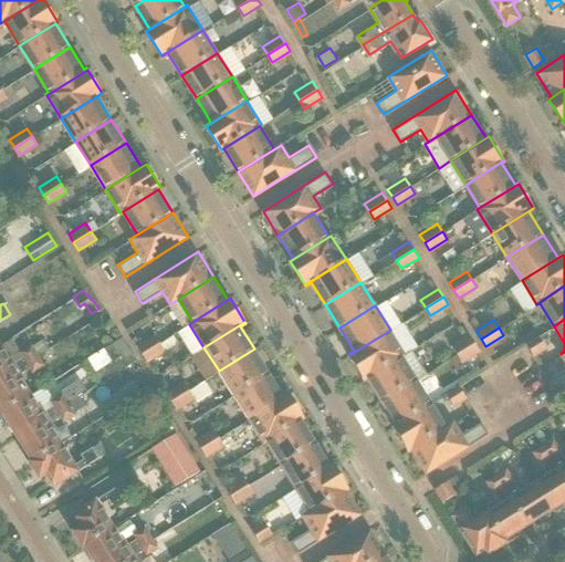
[(364,378),(403,355),(405,353),(390,330),(349,355),(364,378)]
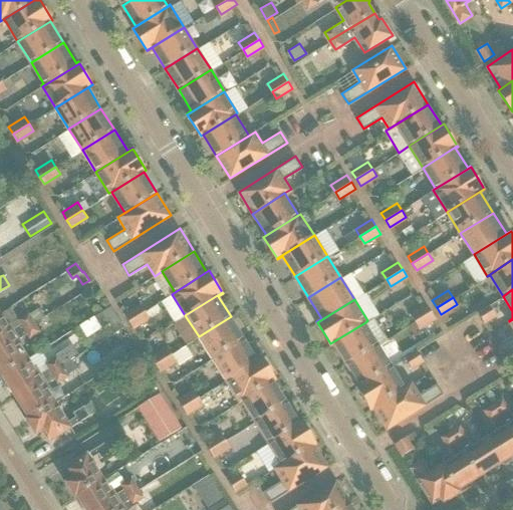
[(146,310),(130,320),(134,327),(158,312),(160,307),(158,302),(146,310)]
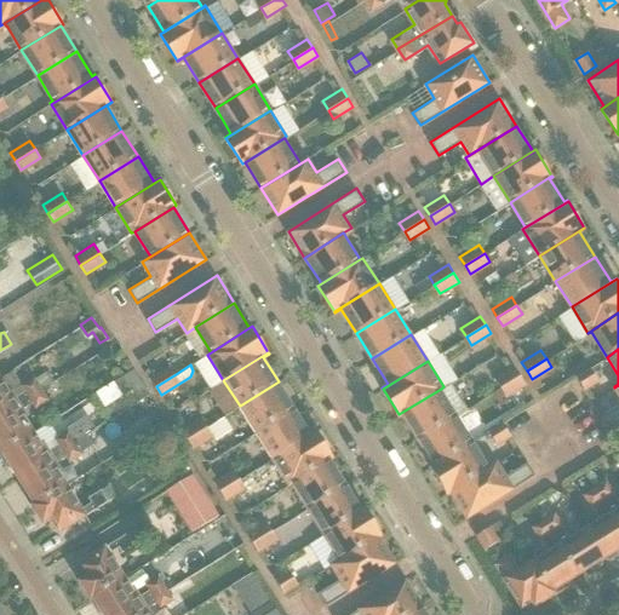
[(156,386),(176,374),(170,366),(150,378),(156,386)]
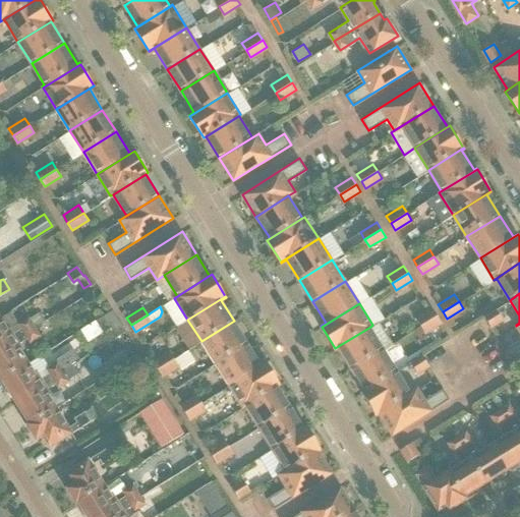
[(419,326),(437,316),(431,308),(415,319),(419,326)]
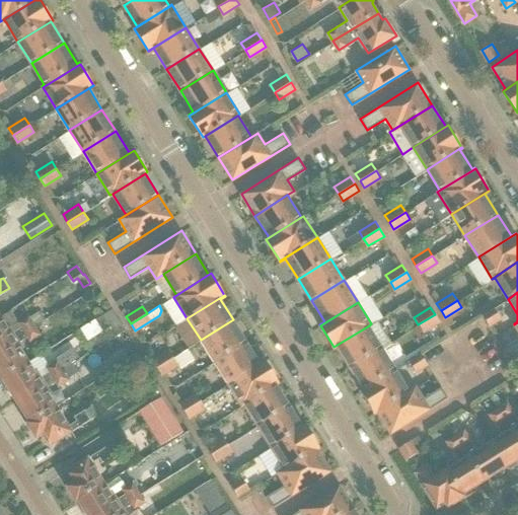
[(483,314),(490,325),(501,318),(495,307),(483,314)]
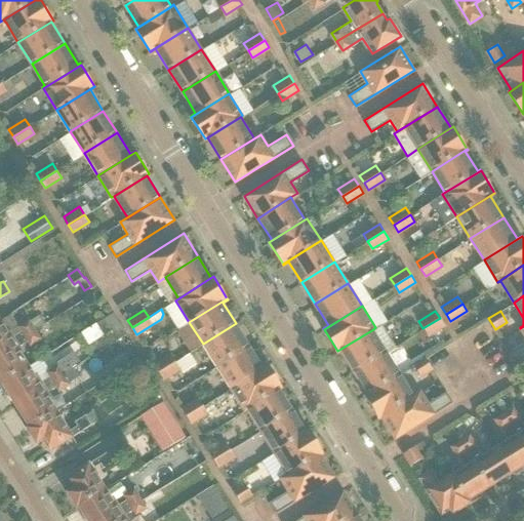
[(113,312),(96,322),(104,333),(112,328),(117,338),(126,333),(113,312)]
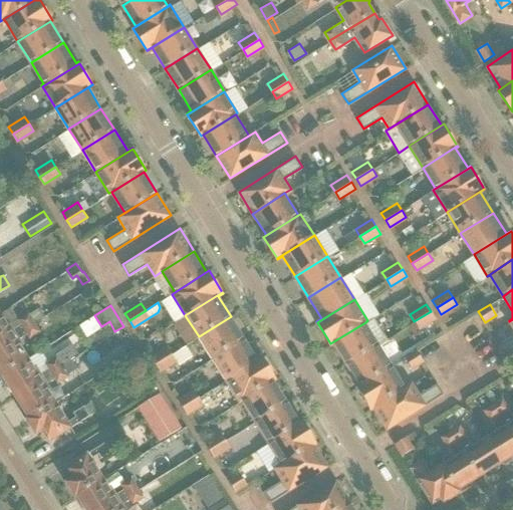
[(0,340),(15,332),(34,319),(29,311),(18,318),(20,322),(13,326),(10,322),(8,323),(0,310),(0,340)]
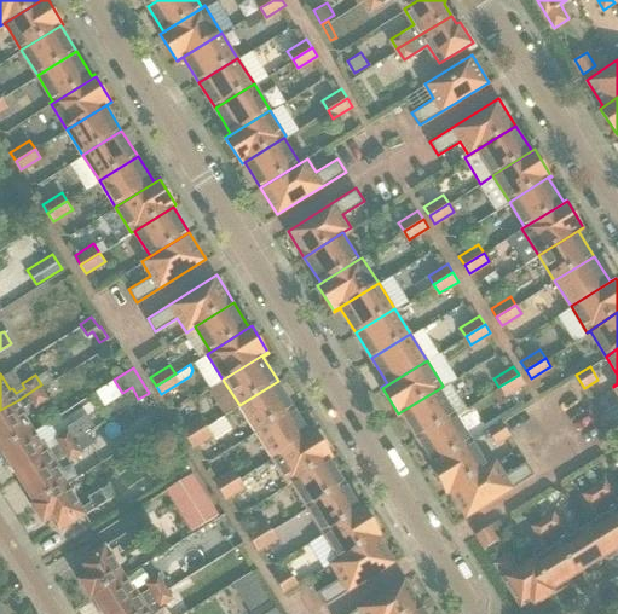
[(519,375),(498,387),(504,395),(524,383),(519,375)]
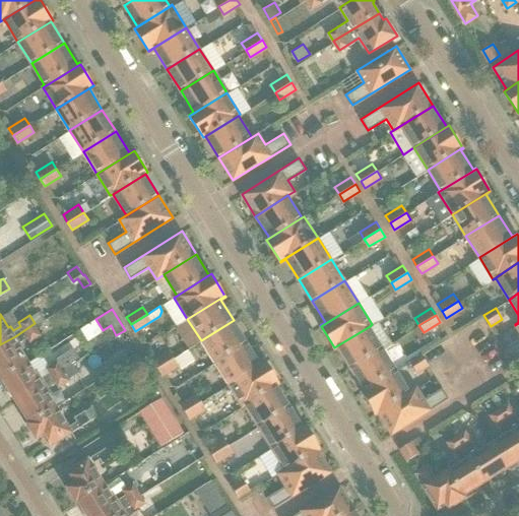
[(103,330),(95,319),(82,327),(88,338),(103,330)]
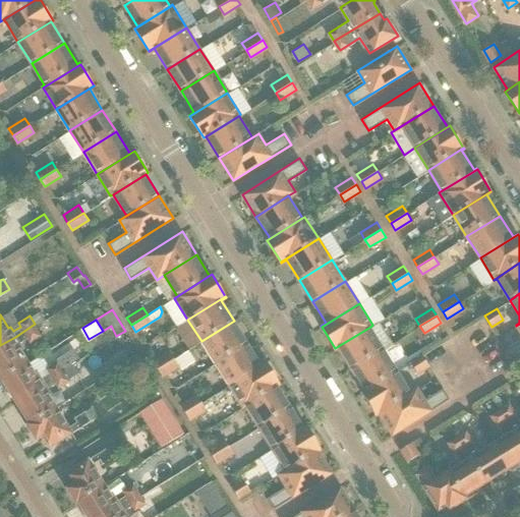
[(201,341),(187,320),(175,327),(189,349),(201,341)]
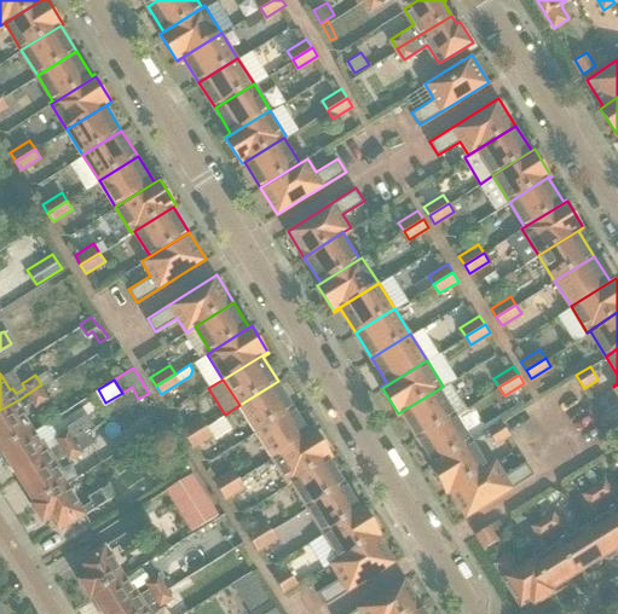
[(240,405),(255,432),(294,407),(278,381),(240,405)]
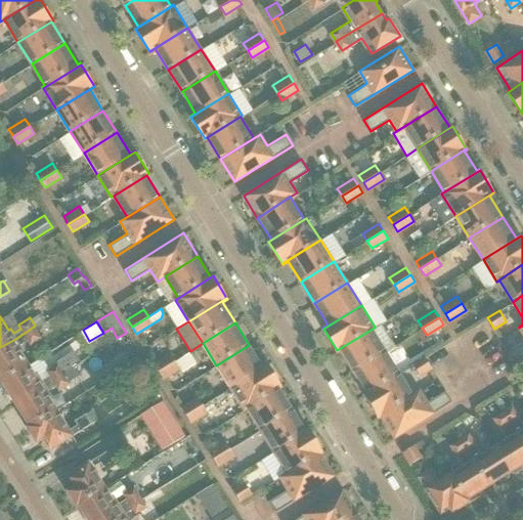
[(373,329),(339,349),(340,350),(353,371),(385,351),(386,350),(395,345),(382,322),(375,327),(373,329)]
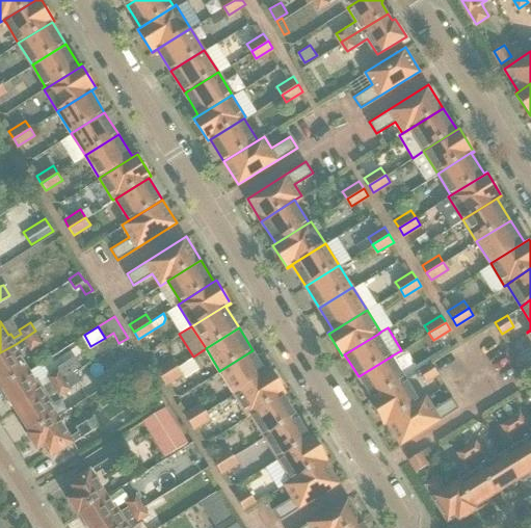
[(0,352),(0,387),(30,368),(23,355),(24,354),(21,349),(28,345),(31,349),(43,342),(37,334),(36,333),(35,331),(16,344),(0,352)]
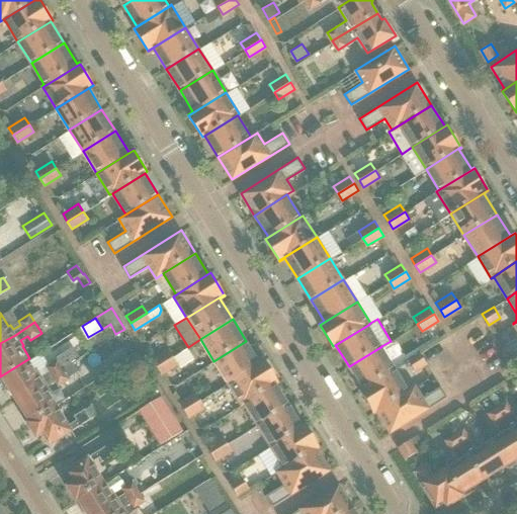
[(516,322),(513,324),(516,329),(516,338),(503,347),(509,357),(516,353),(516,322)]
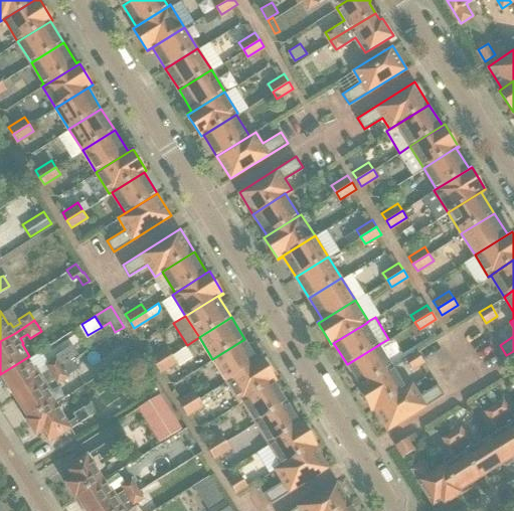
[(212,359),(226,380),(264,357),(263,356),(258,359),(244,339),(212,359)]
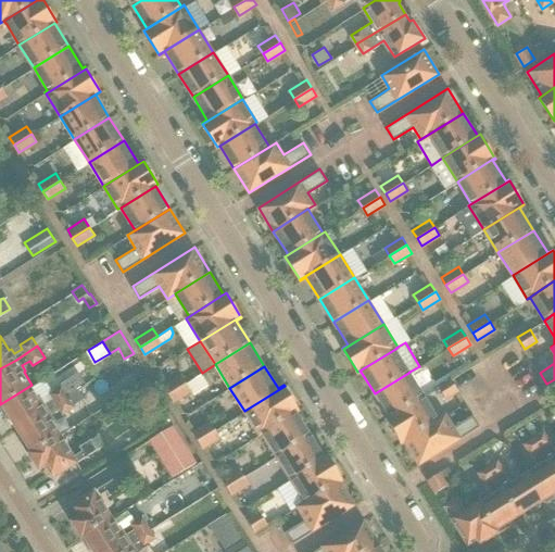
[(62,386),(68,397),(79,390),(86,386),(77,371),(60,383),(62,386)]
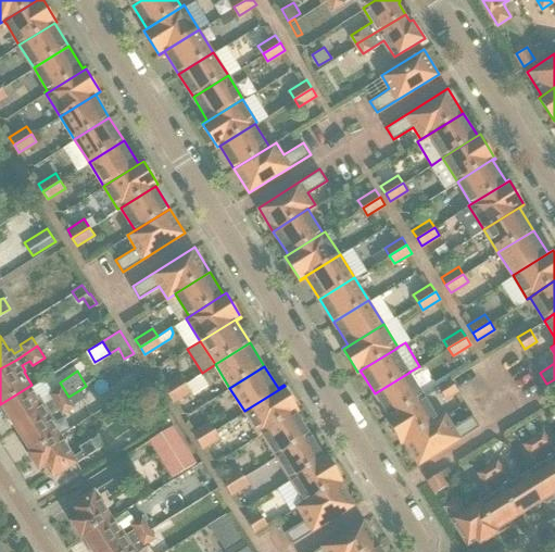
[(386,417),(387,418),(424,396),(410,372),(375,393),(389,416),(386,417)]
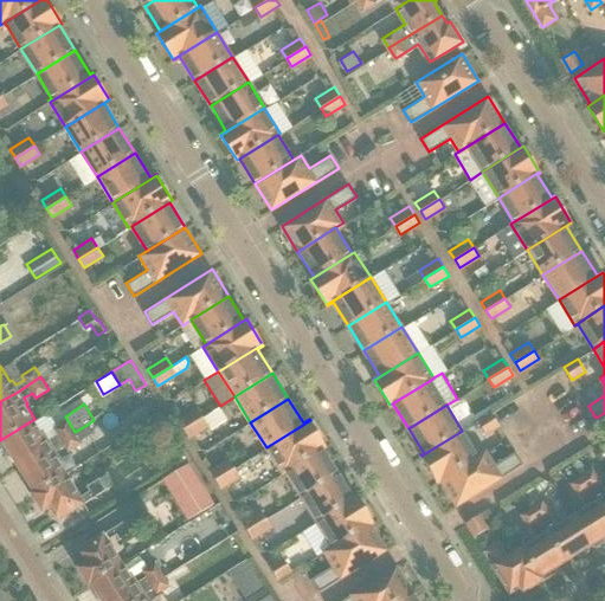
[(219,406),(203,417),(208,425),(211,428),(226,419),(219,406)]
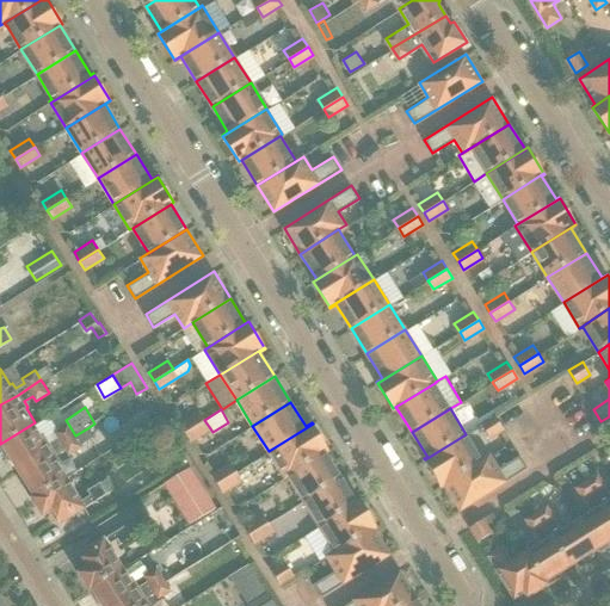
[(204,420),(199,412),(180,424),(185,432),(204,420)]
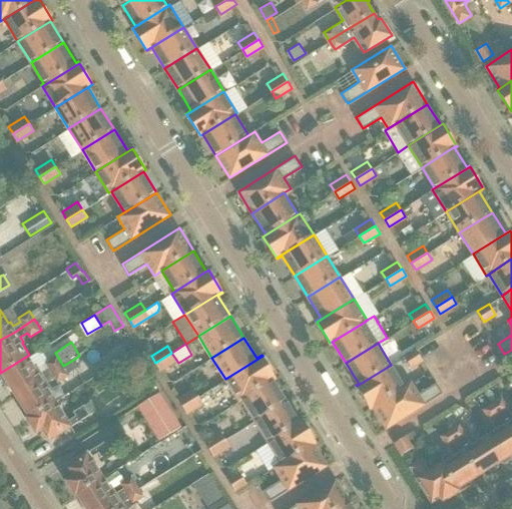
[(2,372),(0,373),(0,374),(7,387),(9,385),(16,395),(63,366),(57,356),(47,362),(39,349),(29,355),(27,356),(2,372)]
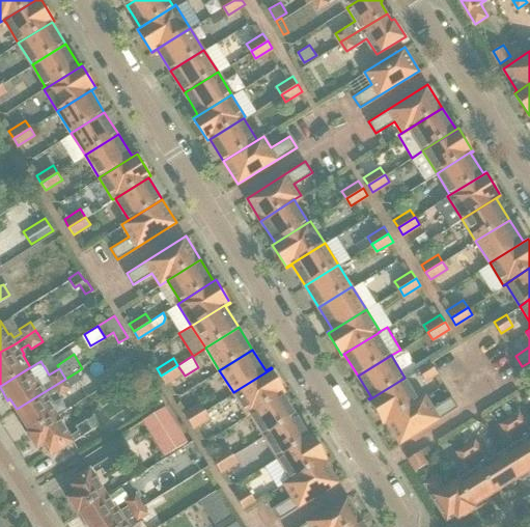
[(419,368),(425,380),(438,372),(430,361),(419,368)]
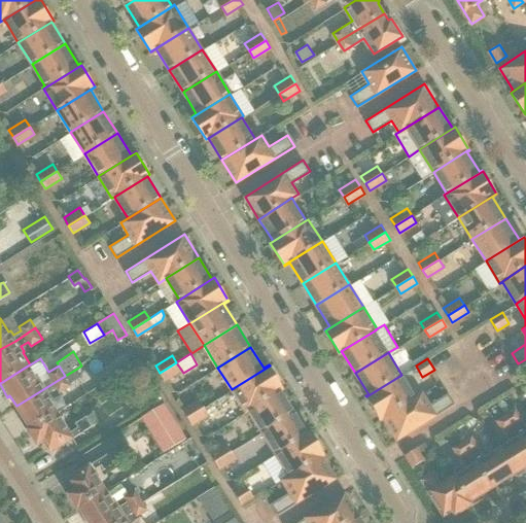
[(176,362),(160,373),(165,380),(181,370),(176,362)]
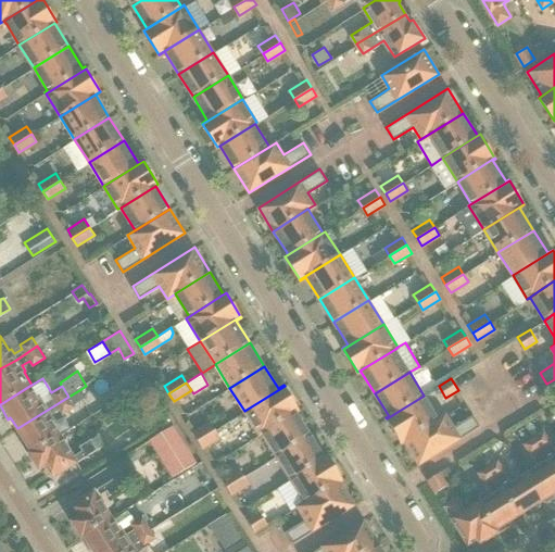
[(259,434),(261,433),(299,409),(285,386),(244,411),(259,434)]
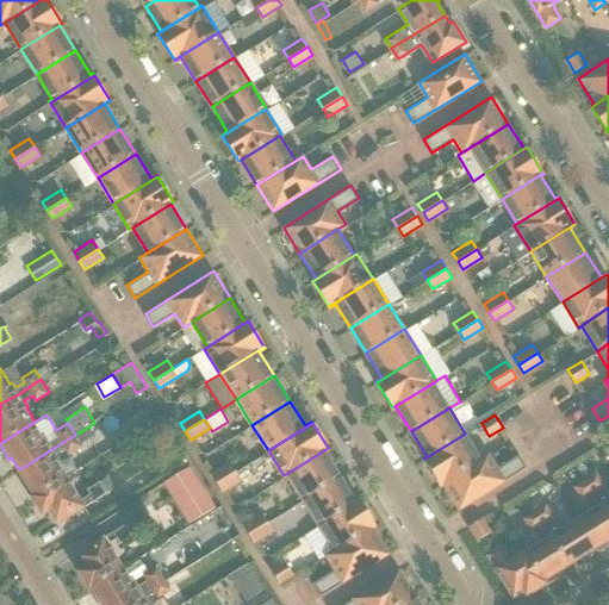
[(87,428),(75,435),(81,443),(92,436),(87,428)]
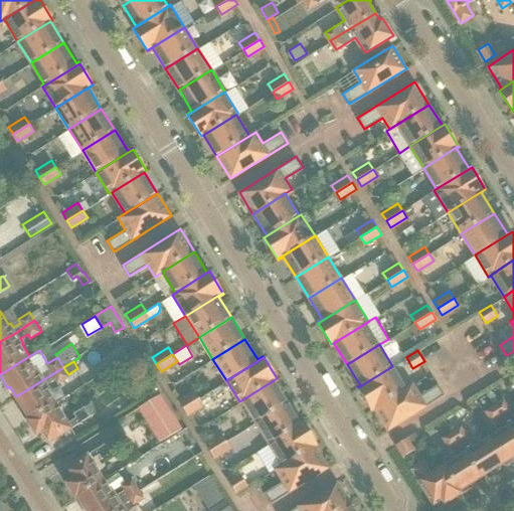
[(358,387),(371,409),(413,383),(412,382),(405,386),(392,366),(358,387)]
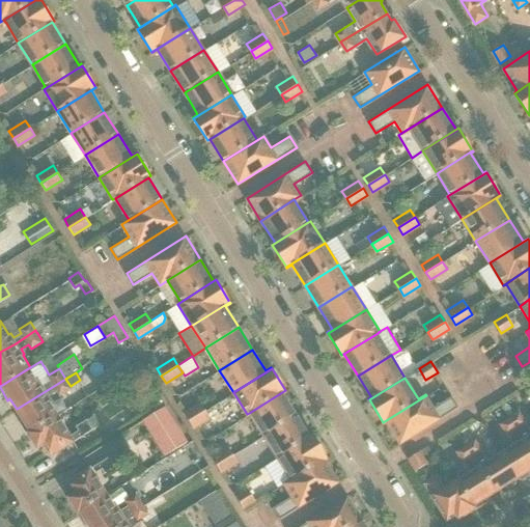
[(20,419),(29,435),(60,415),(51,401),(53,400),(50,395),(57,390),(60,394),(72,388),(71,386),(65,379),(17,409),(22,418),(20,419)]
